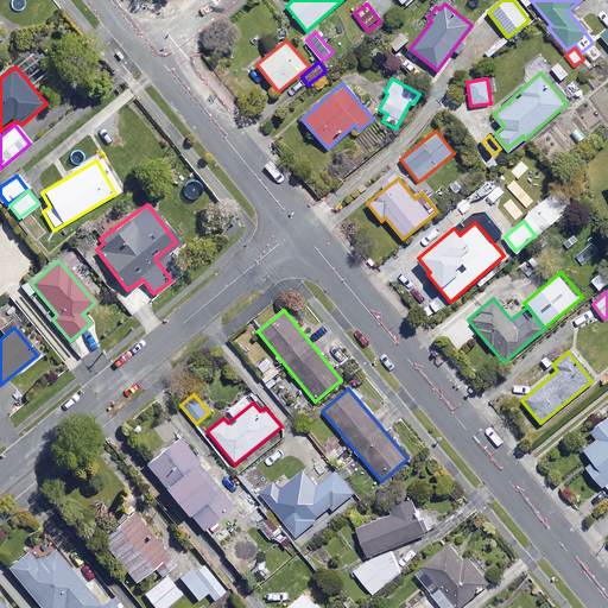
[(607,415),(589,430),(596,438),(583,449),(593,460),(586,467),(601,486),(605,483),(607,487),(607,415)]
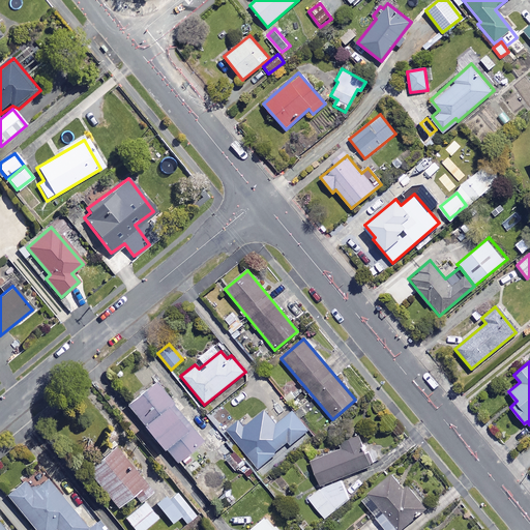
[(200,441),(152,382),(124,405),(159,448),(162,447),(174,463),(200,441)]
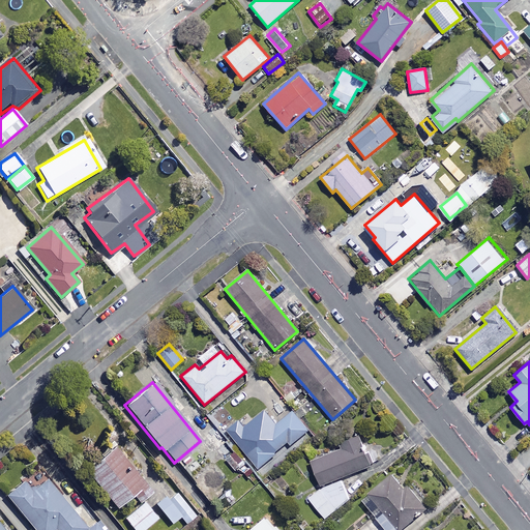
[(274,424),(263,410),(239,428),(244,435),(236,441),(256,467),(273,453),(271,451),(287,440),(289,443),(305,430),(291,411),(274,424)]
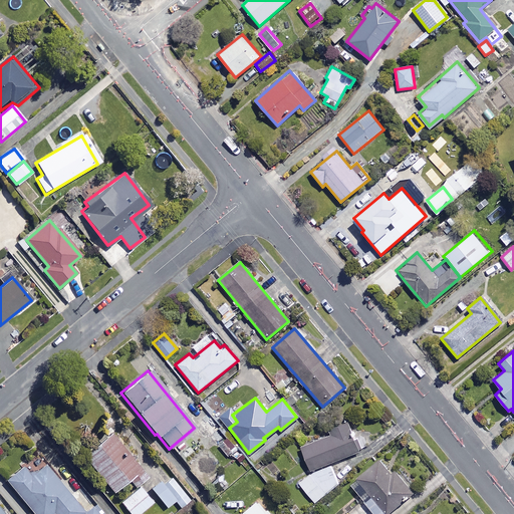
[(309,470),(357,451),(346,422),(328,429),(330,434),(300,445),(309,470)]
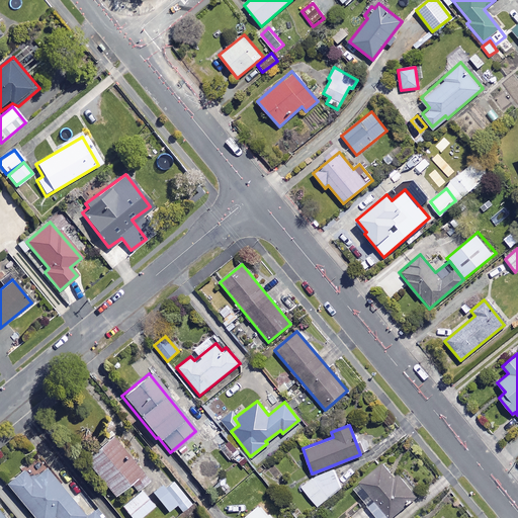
[(147,481),(110,436),(83,457),(112,495),(128,483),(135,490),(147,481)]
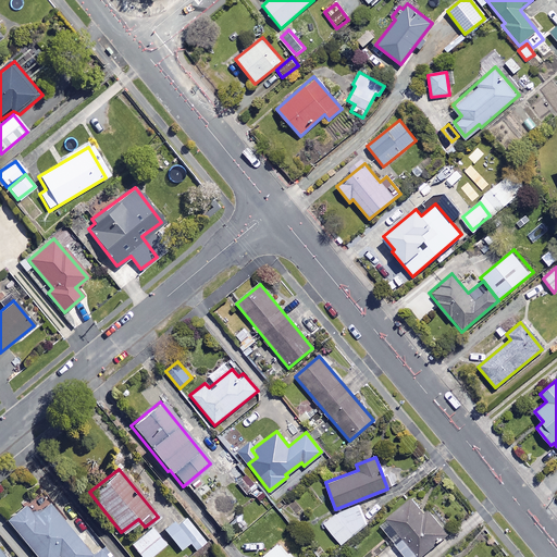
[(258,486),(252,481),(248,484),(243,479),(237,483),(247,495),(258,486)]
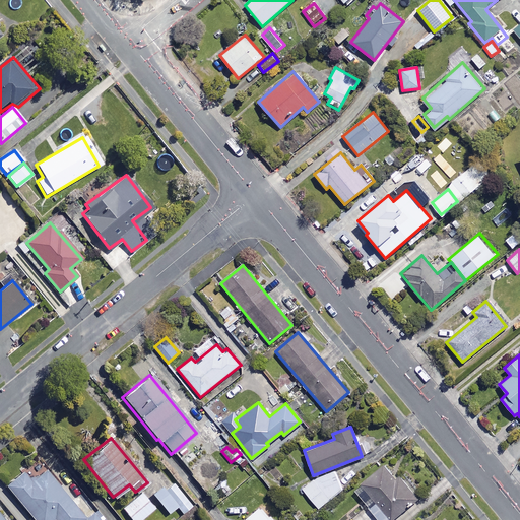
[(395,478),(383,463),(360,482),(371,496),(364,502),(378,519),(389,519),(417,498),(399,475),(395,478)]
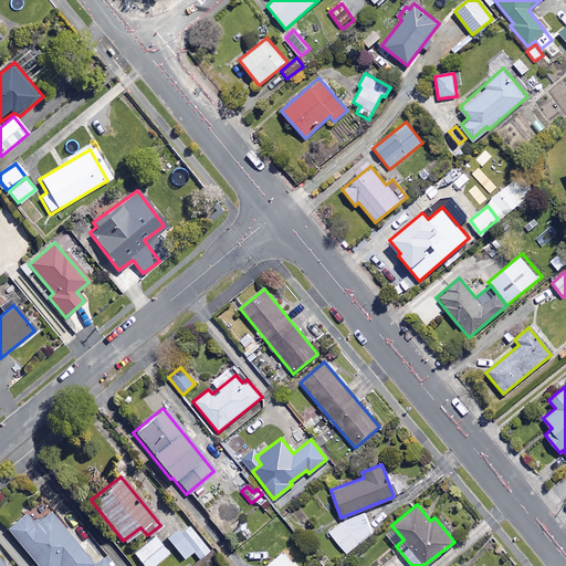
[(67,532),(48,509),(34,520),(25,510),(6,527),(37,565),(54,565),(58,564),(59,565),(117,565),(111,556),(107,558),(101,551),(91,558),(69,531),(67,532)]
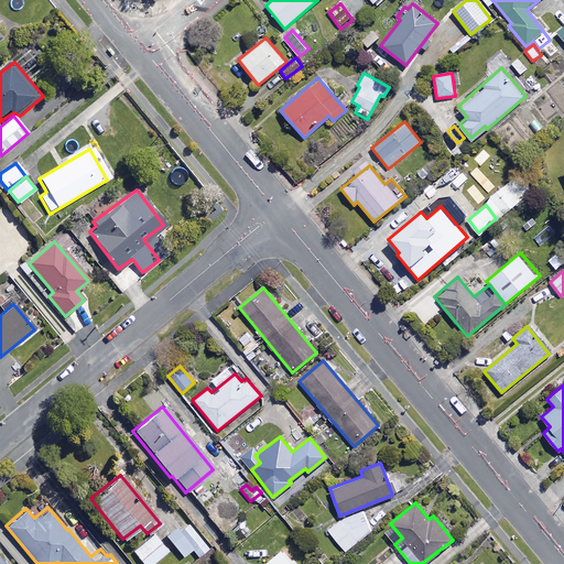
[(359,508),(328,530),(344,552),(375,530),(359,508)]
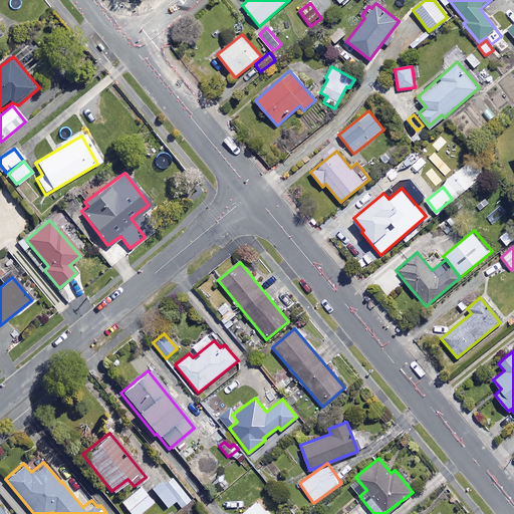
[(164,480),(162,478),(150,488),(166,506),(174,499),(180,506),(189,498),(170,476),(164,480)]
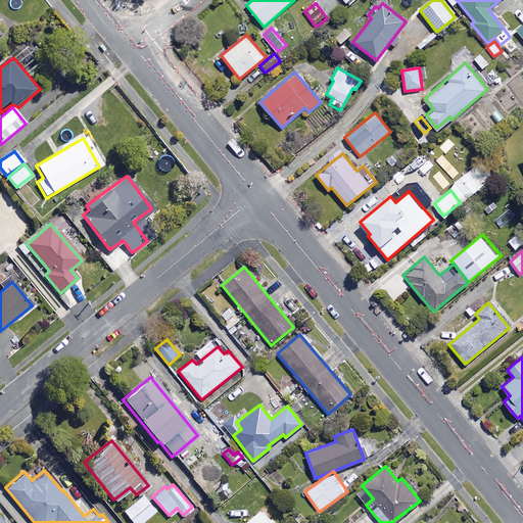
[(141,522),(155,511),(142,494),(123,512),(133,522),(141,522)]
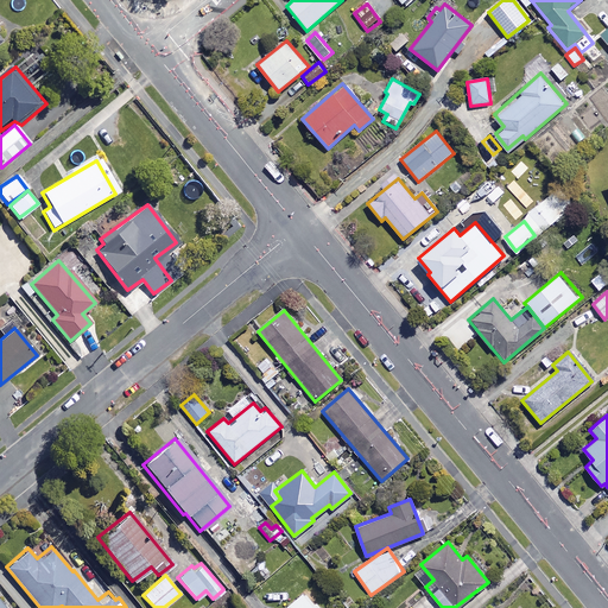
[(320,607),(304,589),(280,607),(320,607)]
